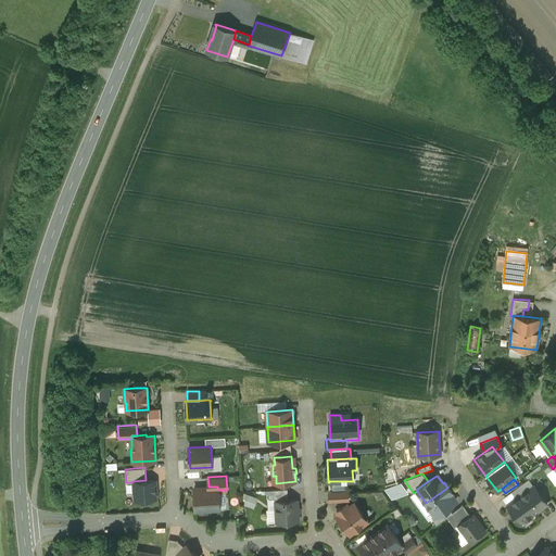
[(146,480),(133,481),(133,482),(134,491),(135,491),(135,500),(156,497),(155,488),(156,487),(156,480),(146,480)]
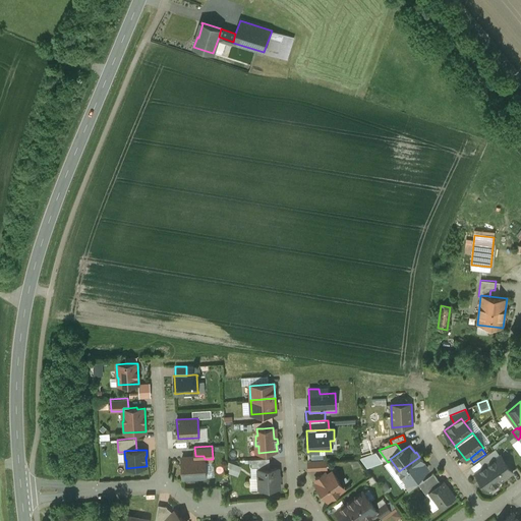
[(501,455),(475,473),(487,489),(513,471),(509,466),(511,465),(506,459),(505,460),(501,455)]
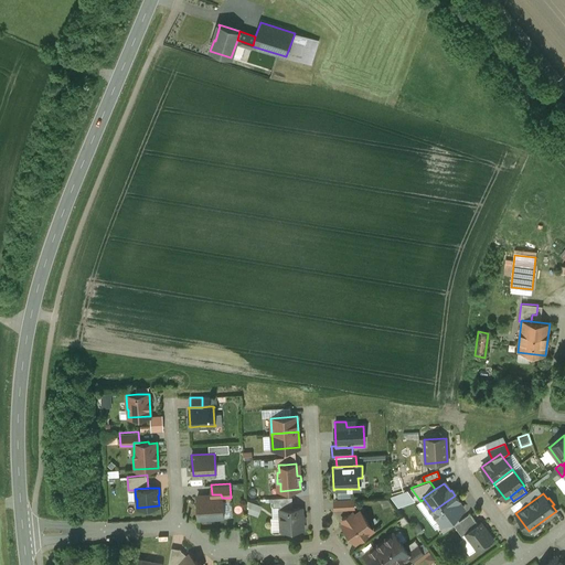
[(212,494),(198,496),(199,519),(223,516),(222,498),(221,494),(212,494)]
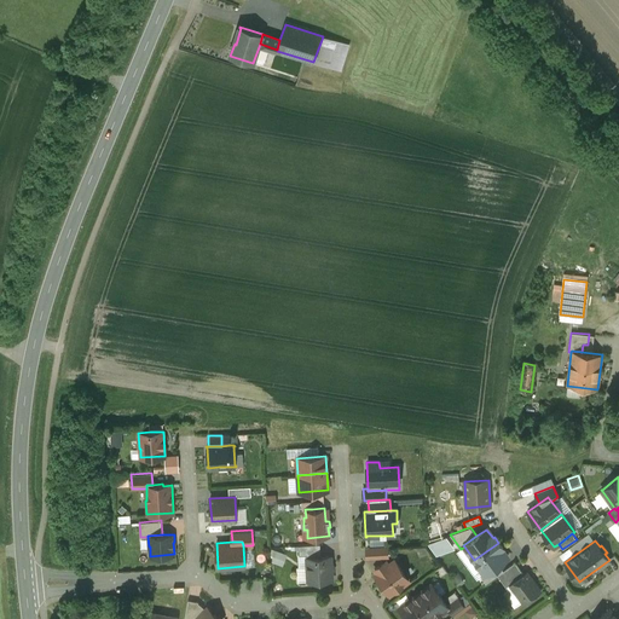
[(498,543),(474,560),(485,573),(485,574),(498,565),(507,557),(501,549),(503,548),(498,543)]
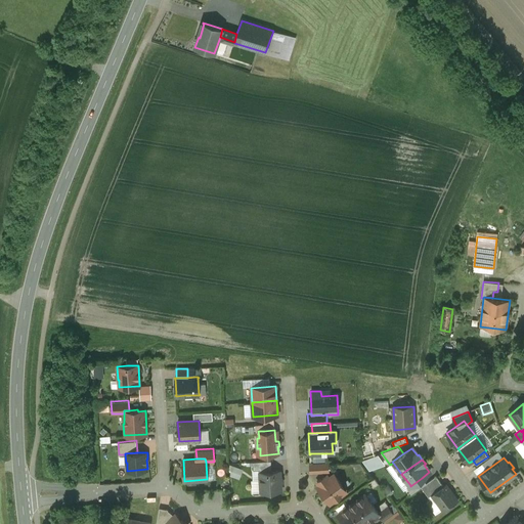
[(271,472),(271,461),(253,462),(253,470),(260,469),(260,473),(271,472)]
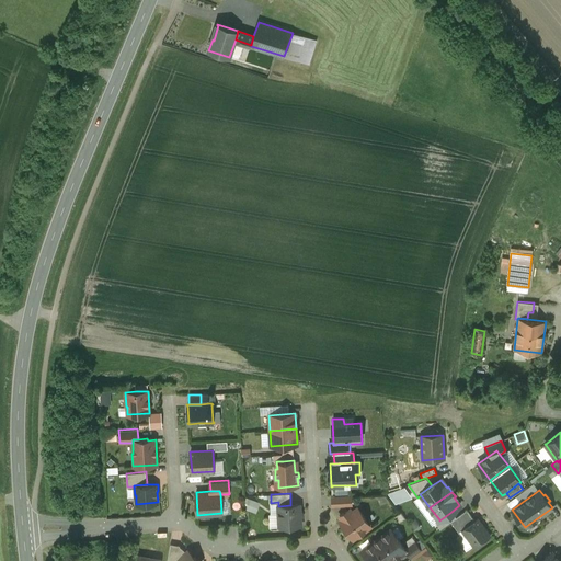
[(351,494),(332,495),(333,506),(351,505),(351,494)]
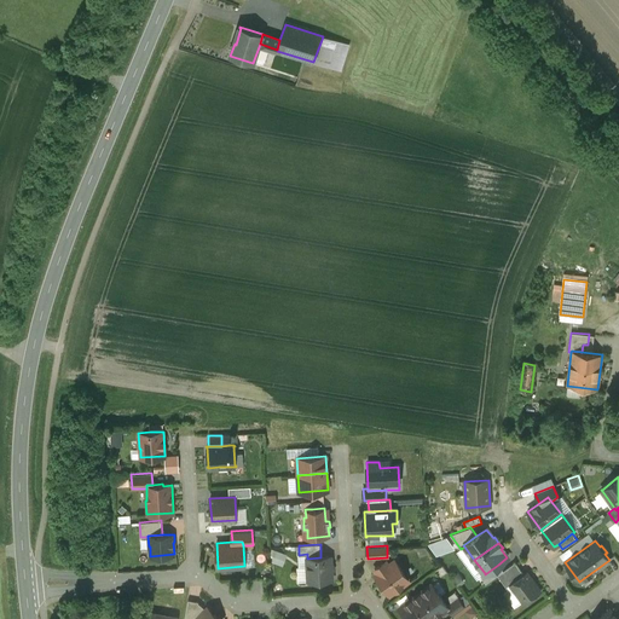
[(270,560),(283,565),(288,553),(275,548),(270,560)]
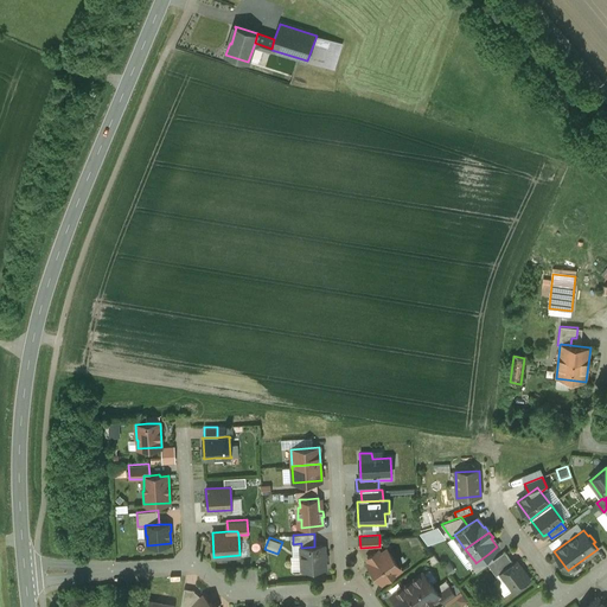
[(314,547),(301,548),(302,569),(325,568),(325,561),(326,558),(326,555),(325,554),(324,545),(314,547)]
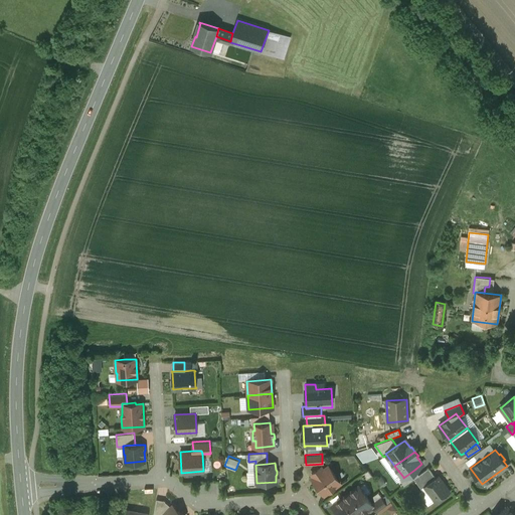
[(328,466),(323,470),(320,467),(312,473),(317,480),(315,482),(324,494),(340,482),(328,466)]
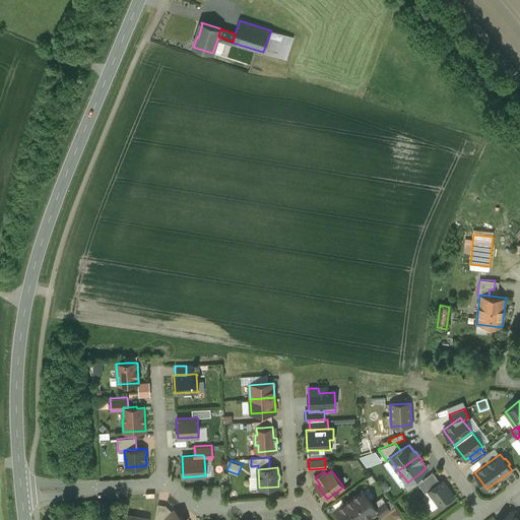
[(423,479),(417,482),(425,494),(428,492),(428,491),(440,482),(433,472),(423,479)]
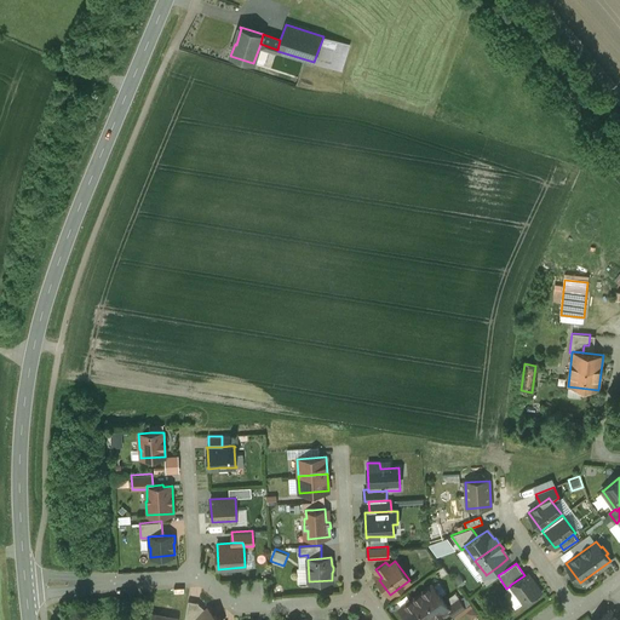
[(499,566),(486,575),(486,574),(481,578),(487,585),(498,575),(504,572),(499,566)]
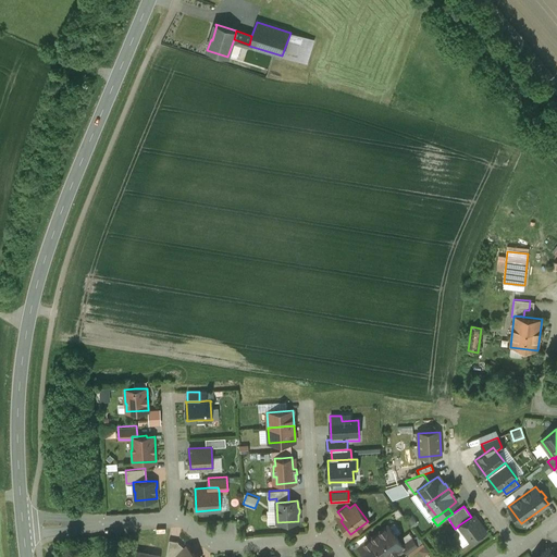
[(487,532),(474,515),(471,517),(458,525),(458,527),(471,544),(487,532)]
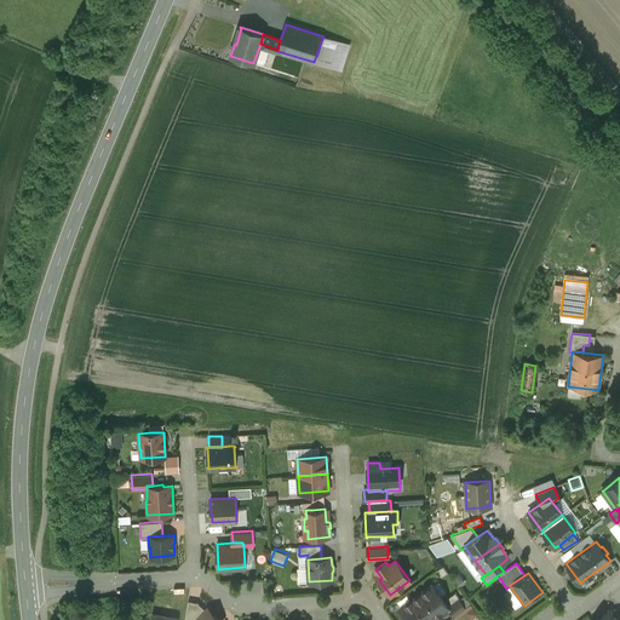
[(432,585),(400,609),(407,619),(432,619),(448,609),(449,608),(448,607),(432,585)]
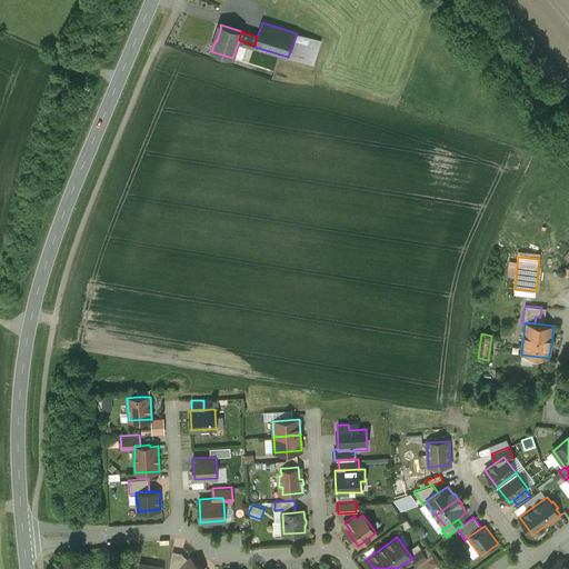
[(427,558),(421,550),(411,557),(412,558),(411,559),(416,566),(427,558)]
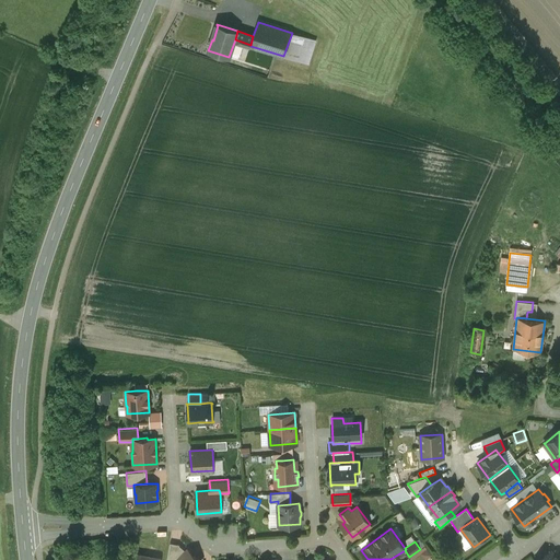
[(179,544),(170,543),(166,559),(177,559),(186,551),(179,545),(179,544)]
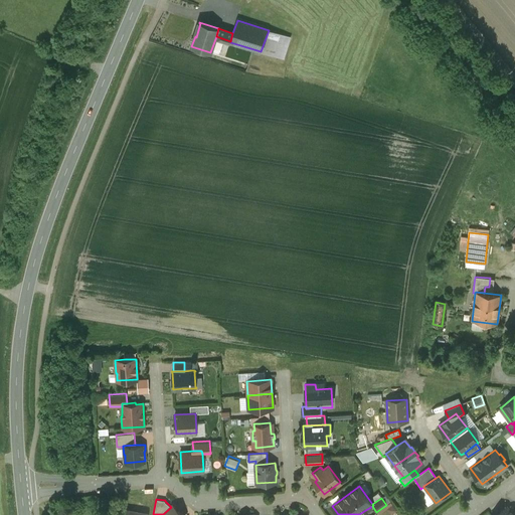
[(183,514),(173,505),(171,507),(163,514),(183,514)]
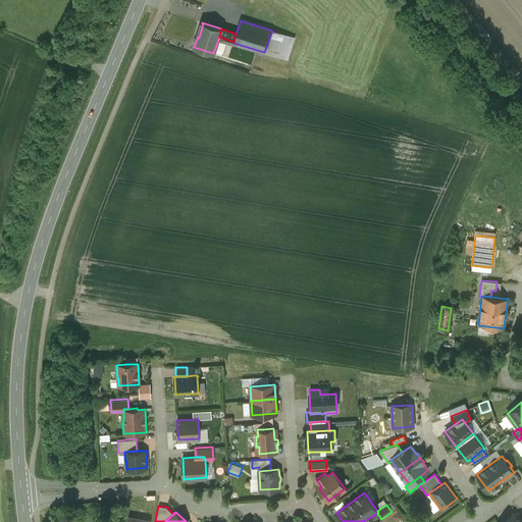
All buildings are outlined.
